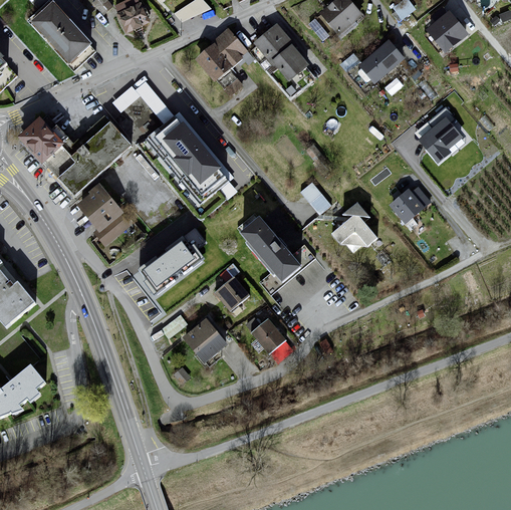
[(124,0),(113,5),(126,34),(150,22),(141,0),(124,0)]
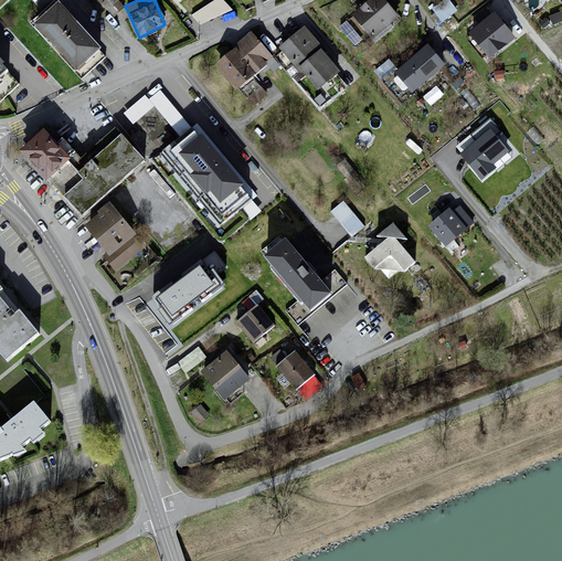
[(203,0),(189,7),(197,21),(229,6),(225,0),(203,0)]
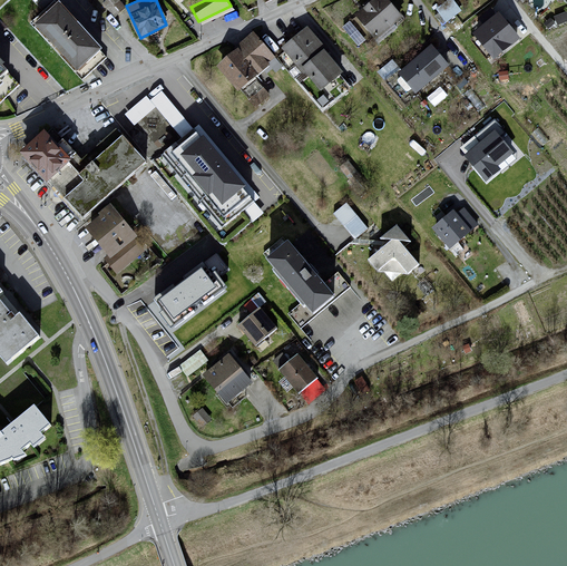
[(375,38),(402,16),(394,3),(391,0),(370,0),(354,13),(367,27),(375,38)]
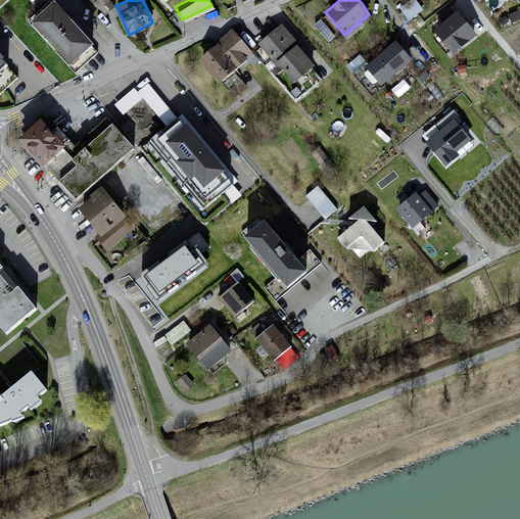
[(420,6),(415,0),(403,0),(396,4),(406,16),(420,6)]
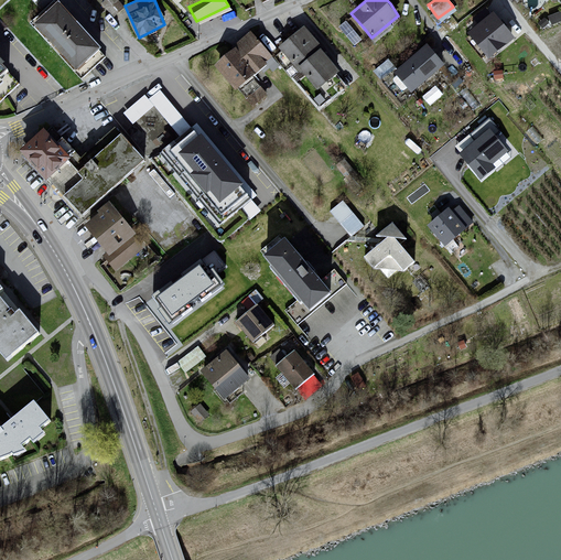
[(65,2),(41,25),(84,71),(108,49),(65,2)]
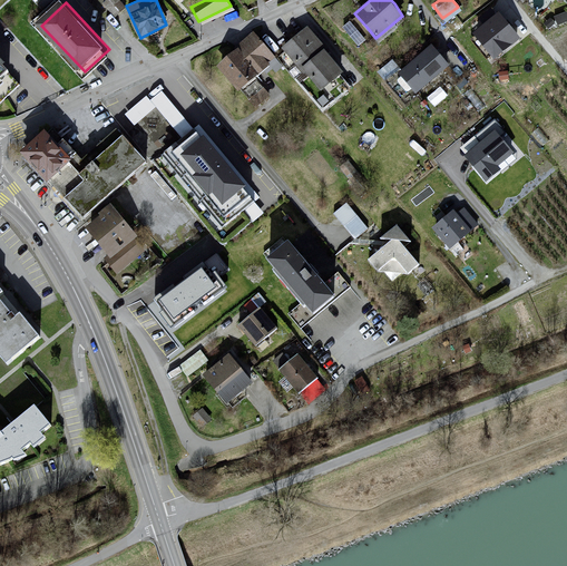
[(566,7),(553,9),(555,18),(566,15),(566,7)]
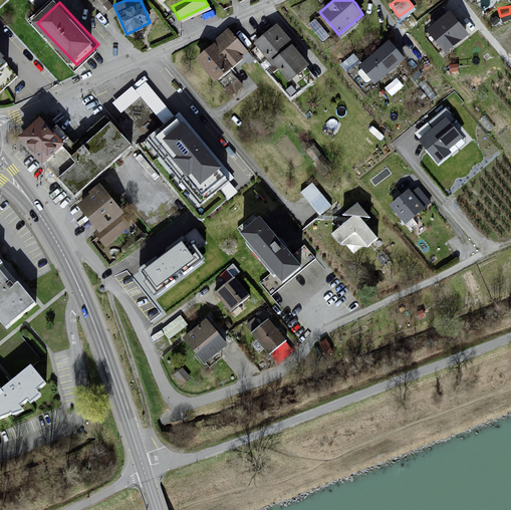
[(465,30),(447,7),(423,26),(442,49),(465,30)]
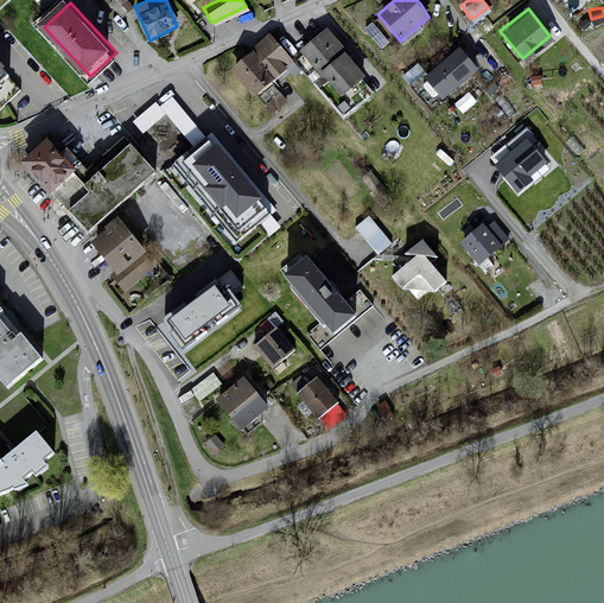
[(312,40),(302,50),(322,71),(344,96),(354,88),(366,78),(345,50),(328,27),(312,40)]
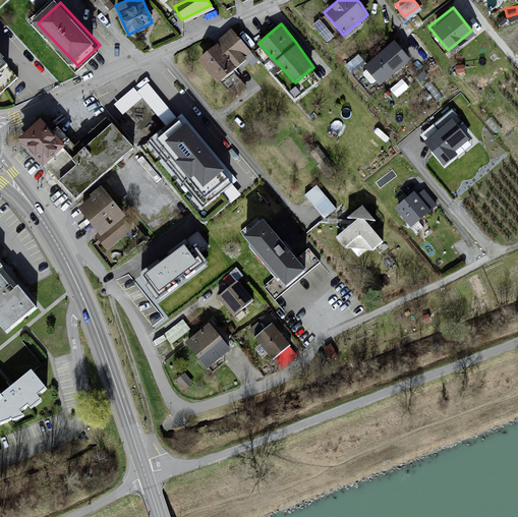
[(232,27),(202,59),(218,81),(250,53),(232,27)]
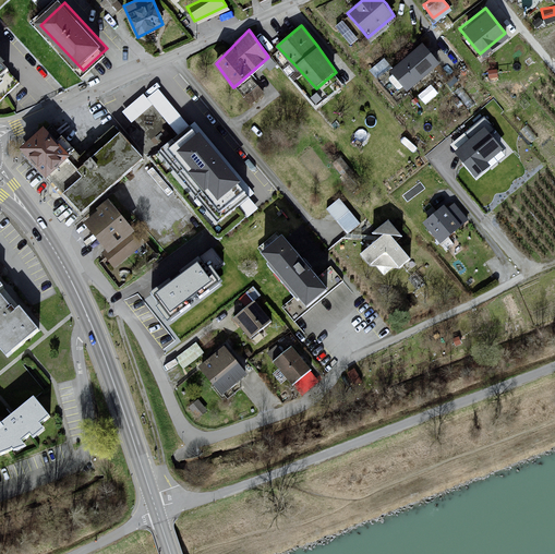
[(441,62),(423,41),(389,70),(400,80),(407,89),(441,62)]
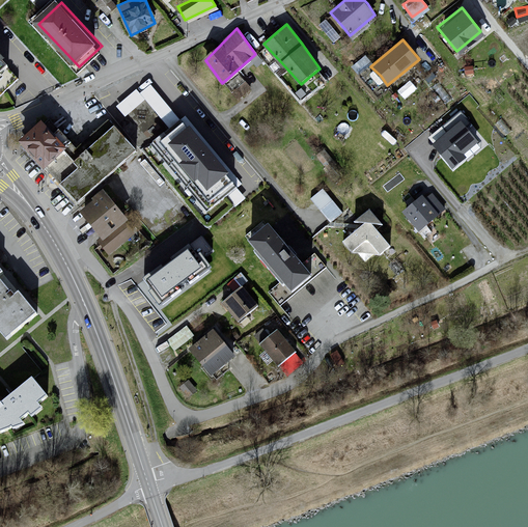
[(0,78),(11,70),(0,57),(0,78)]
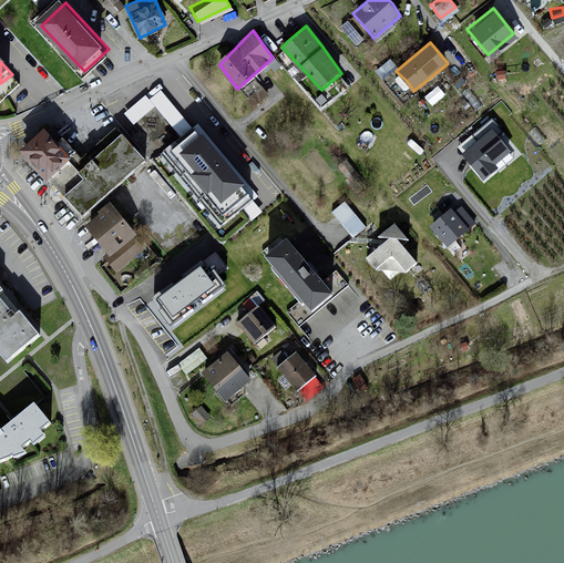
[(424,92),(430,99),(442,89),(437,82),(424,92)]
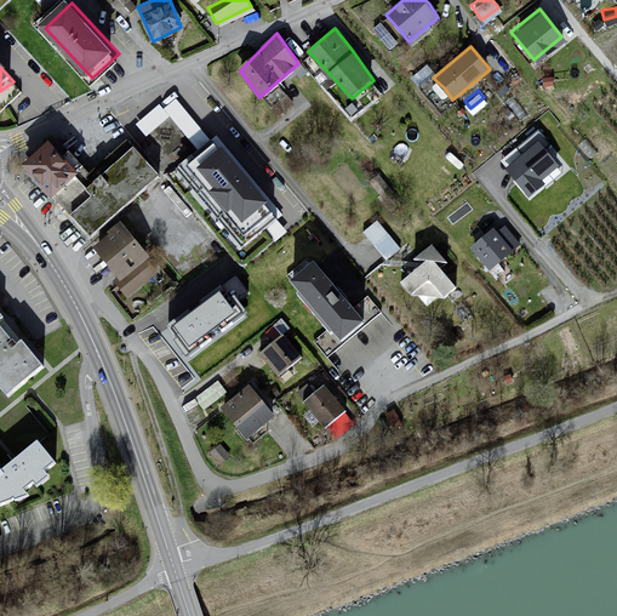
[(216,135),(177,169),(245,243),(281,214),(216,135)]
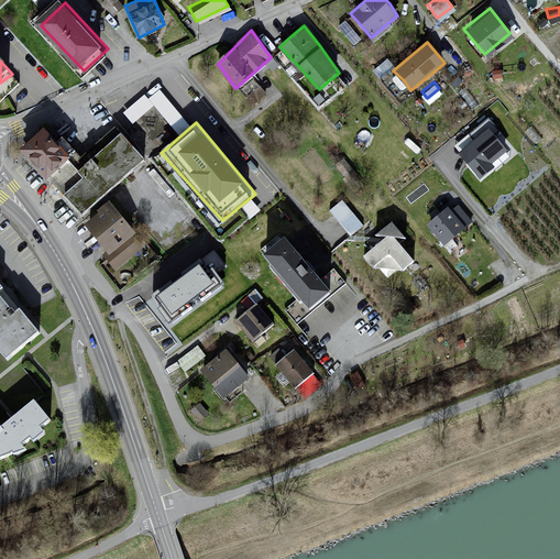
[(485,124),(454,149),(476,175),(492,163),(489,159),(504,146),(485,124)]
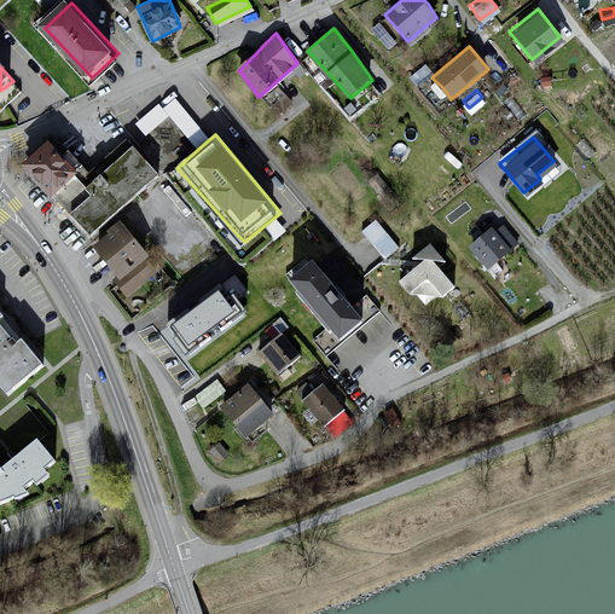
[(94,185),(56,142),(28,167),(93,239),(164,177),(138,146),(94,185)]
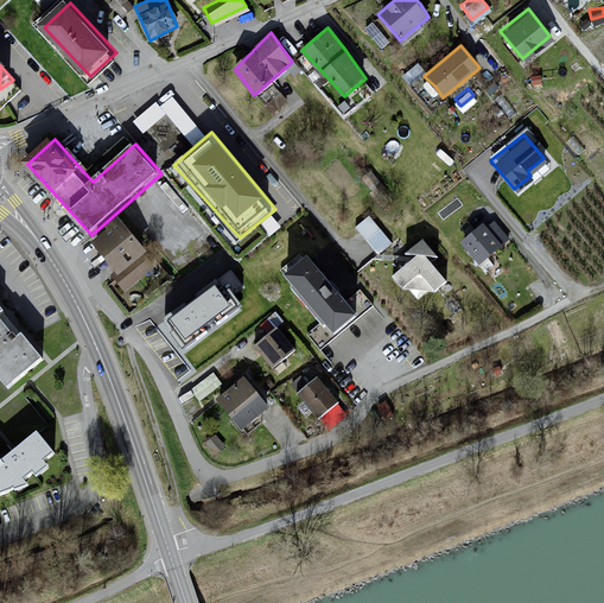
[(367,213),(354,223),(375,251),(388,240),(367,213)]
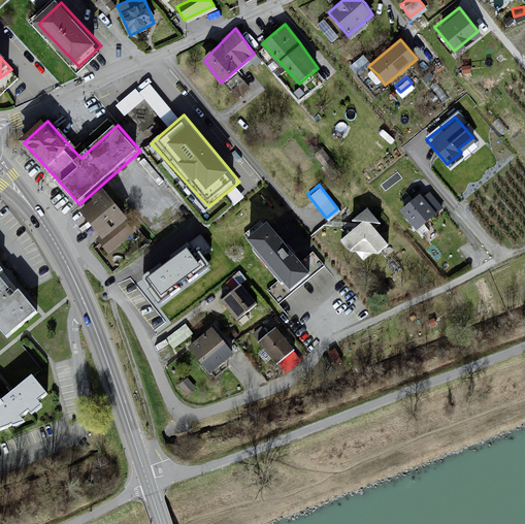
[(106,190),(80,209),(104,238),(129,218),(106,190)]
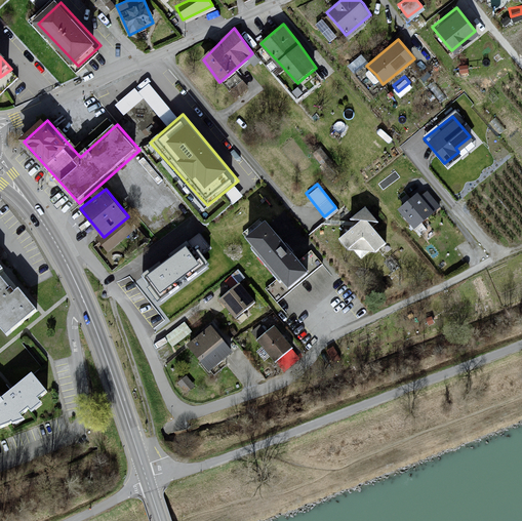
[(417,192),(398,208),(414,229),(440,208),(426,191),(419,195),(417,192)]
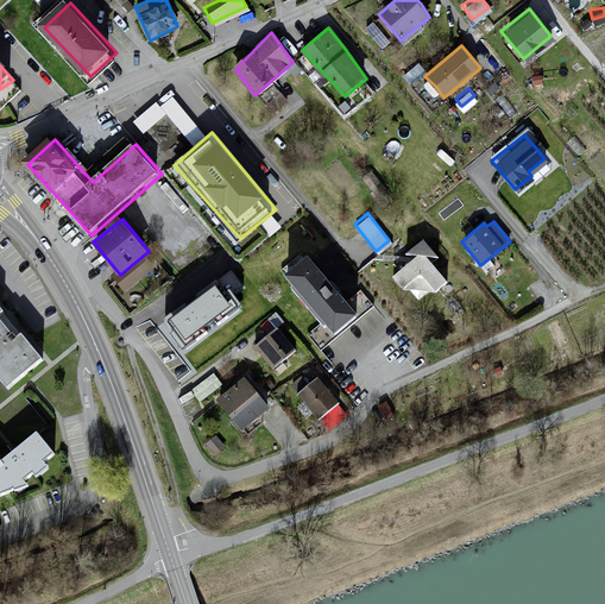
[(421,238),(404,252),(417,255),(426,256),(438,257),(421,238)]
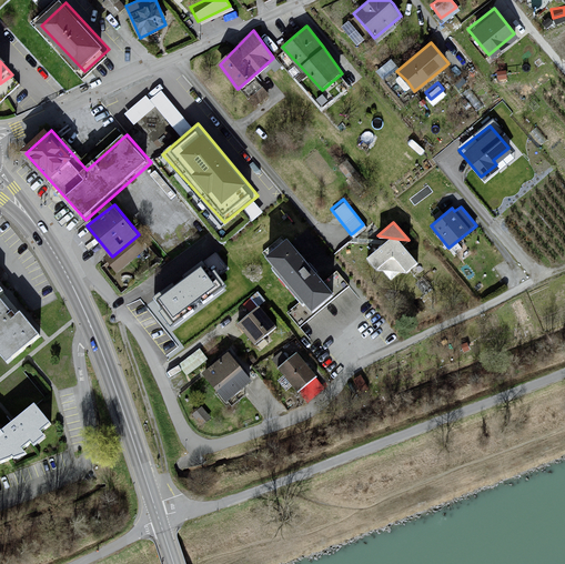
[(397,239),(390,238),(367,254),(376,267),(406,271),(416,262),(397,239)]
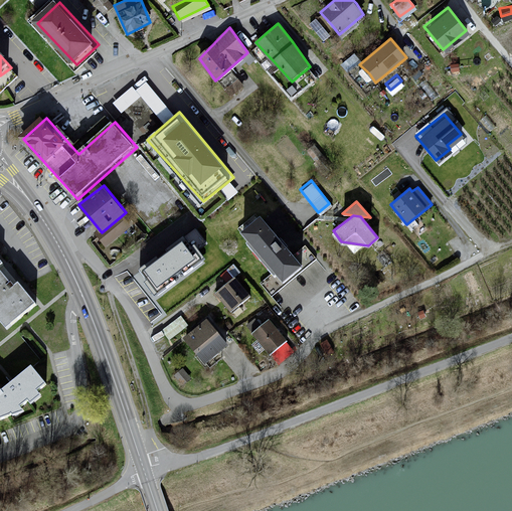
[(261,218),(239,235),(282,287),(303,270),(261,218)]
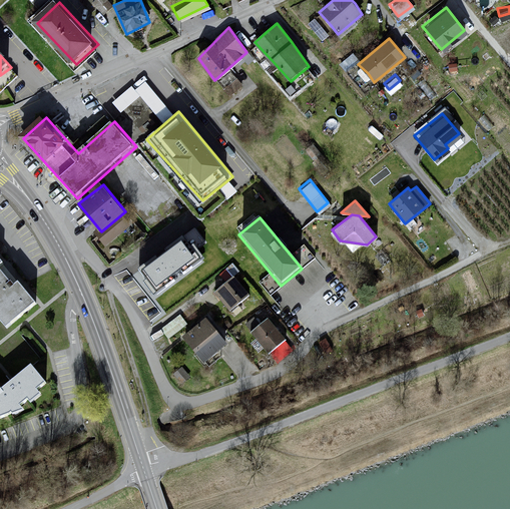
[(162,264),(144,276),(154,290),(199,258),(191,246),(202,239),(191,224),(180,232),(188,243),(171,256),(168,251),(158,259),(162,264)]
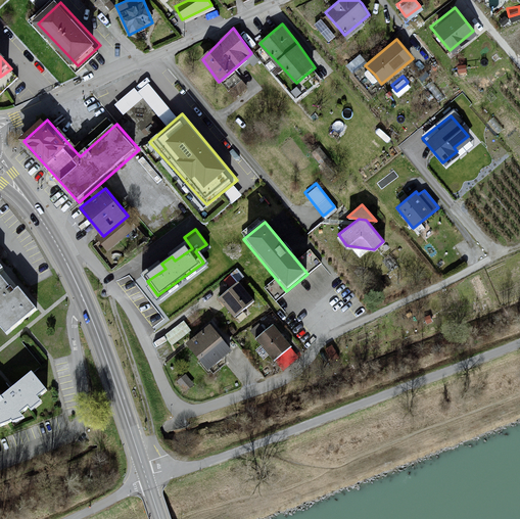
[(0,327),(4,333),(35,309),(18,289),(14,292),(0,274),(0,270),(2,269),(0,266),(0,327)]
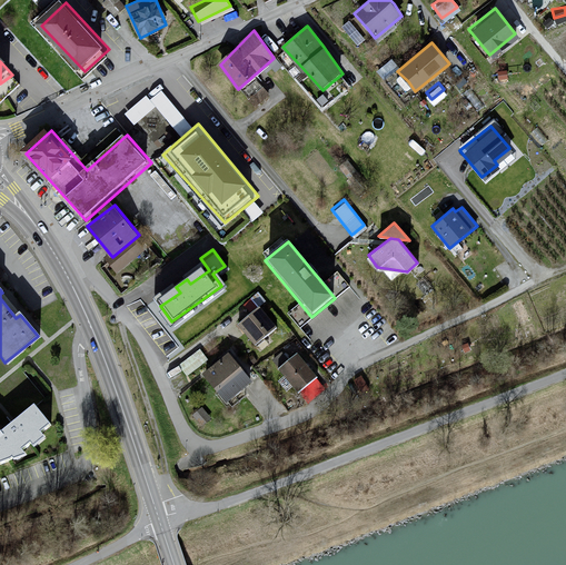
[(259,305),(237,324),(257,345),(277,326),(259,305)]
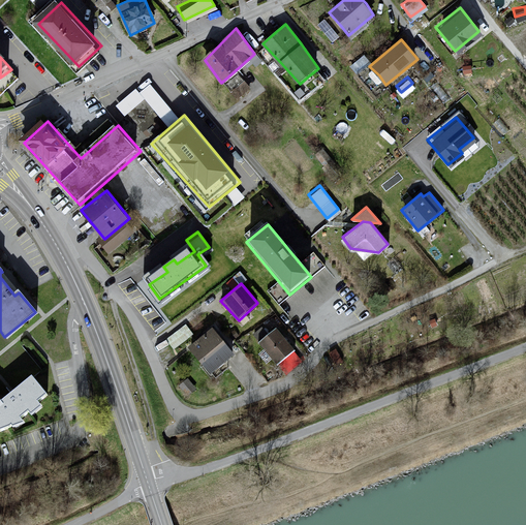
[(275,327),(258,341),(276,363),(294,348),(275,327)]
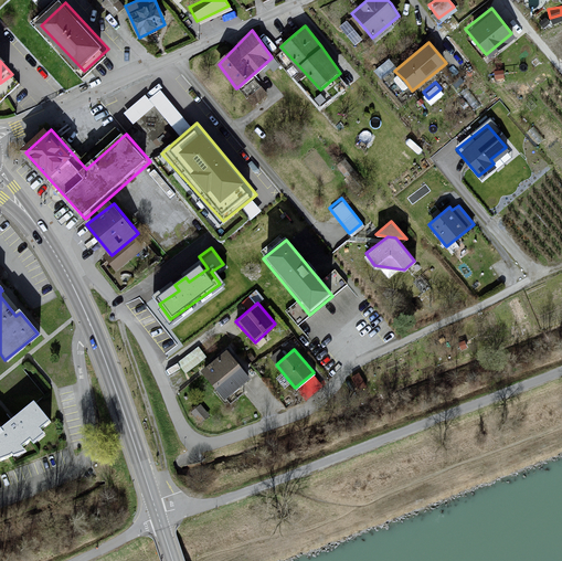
[(228,350),(199,371),(223,397),(251,381),(228,350)]
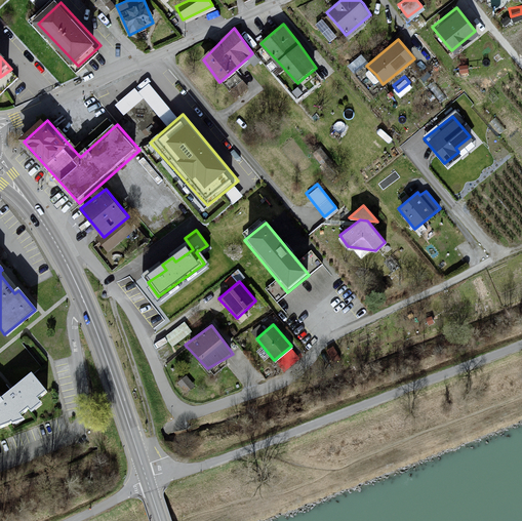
[(4,395),(0,390),(0,427),(27,417),(49,391),(34,371),(4,395)]
